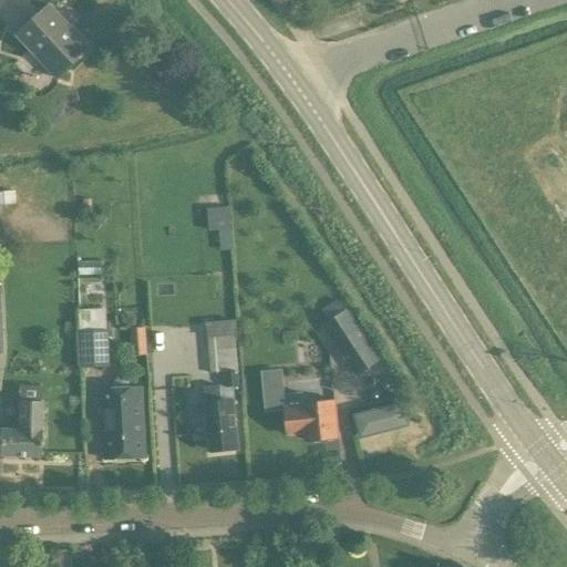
[(89,49),(49,6),(16,35),(55,79),(89,49)]
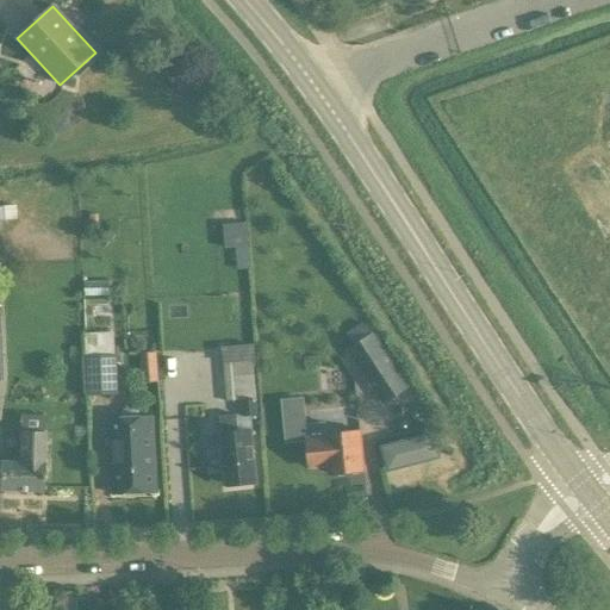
[(502,38),(560,18),(556,8),(498,27),(502,38)]
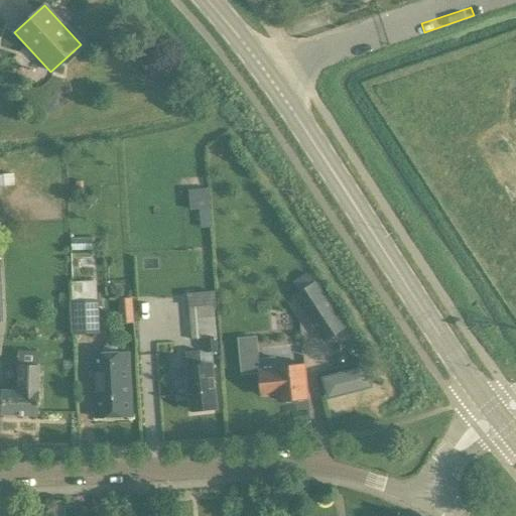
[(189,211),(210,209),(208,188),(187,190),(189,211)]
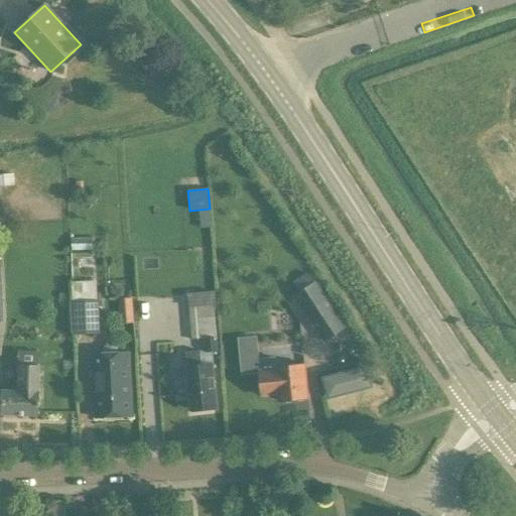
[(515,256),(503,265),(515,285),(515,256)]
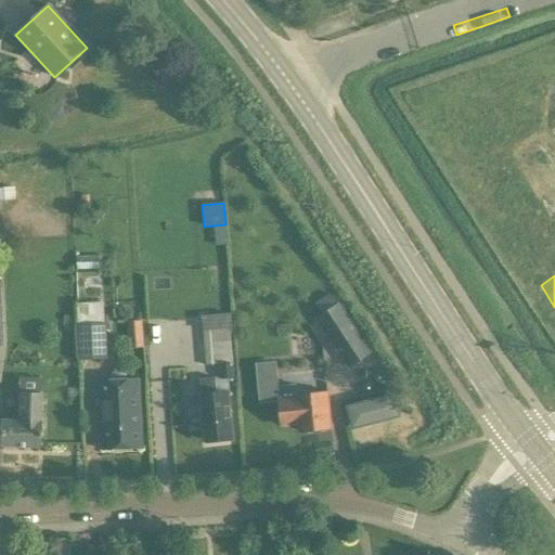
[(322,314),(337,304),(330,294),(315,304),(322,314)]
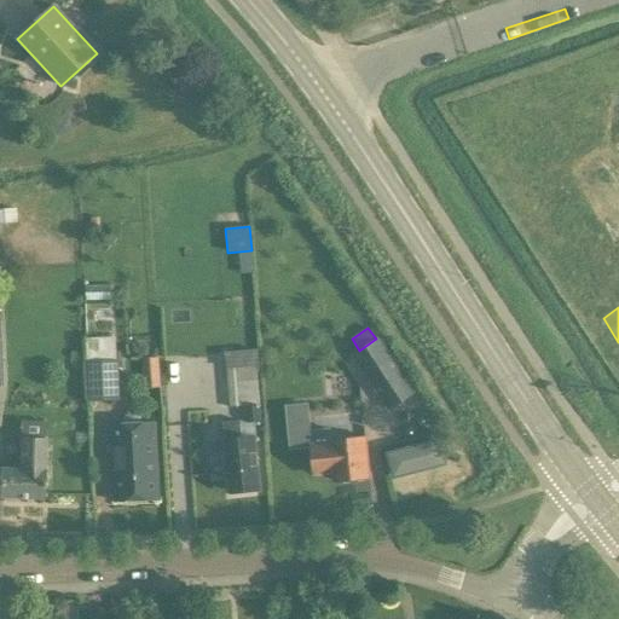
[(359,351),(356,353),(369,374),(364,376),(389,412),(416,394),(379,337),(376,339),(359,351)]
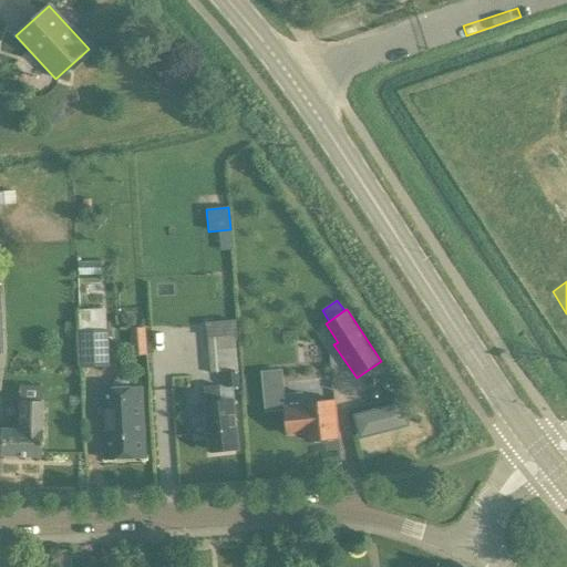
[(131,341),(144,341),(144,328),(131,328),(131,341)]
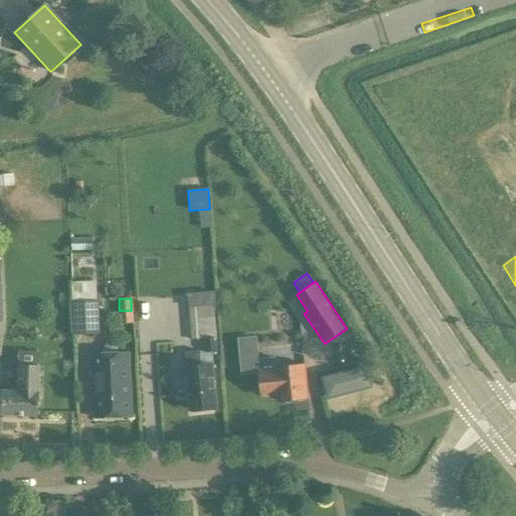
[(98,300),(72,301),(71,301),(73,336),(99,334),(98,300)]
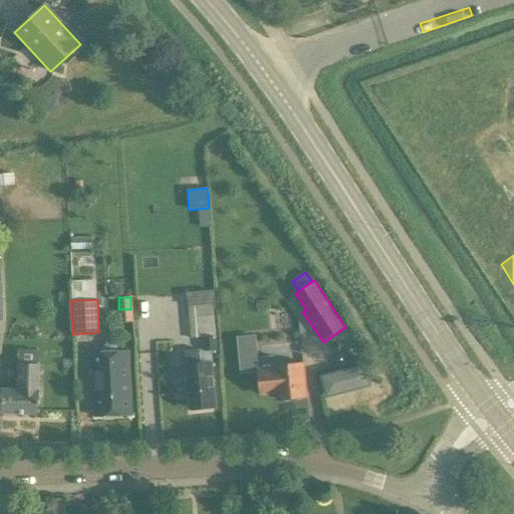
[(213,304),(187,306),(190,339),(203,337),(204,351),(210,351),(212,351),(217,350),(216,338),(216,336),(213,304)]
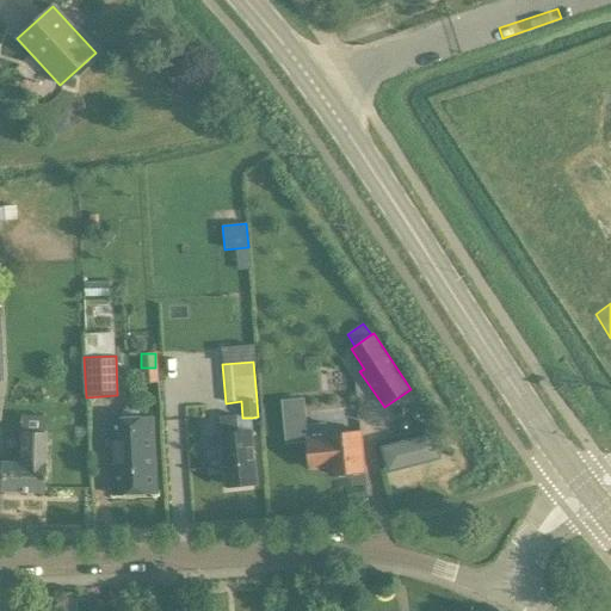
[(152,419),(139,419),(139,412),(134,408),(125,408),(122,412),(122,420),(107,420),(110,495),(154,494),(152,419)]
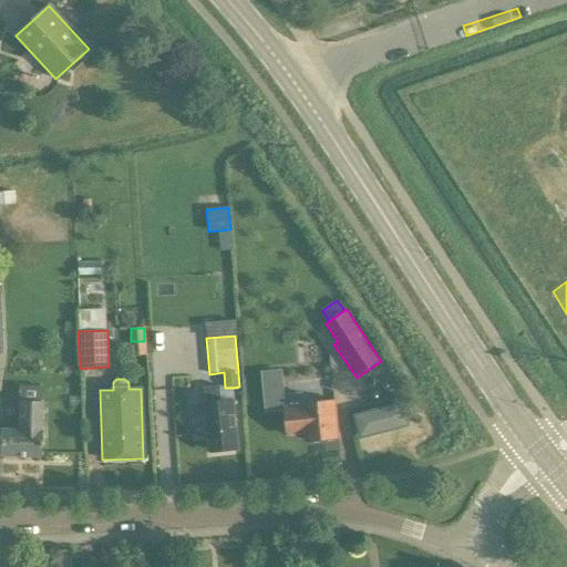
[(39,387),(17,387),(16,431),(0,430),(0,456),(38,457),(39,387)]
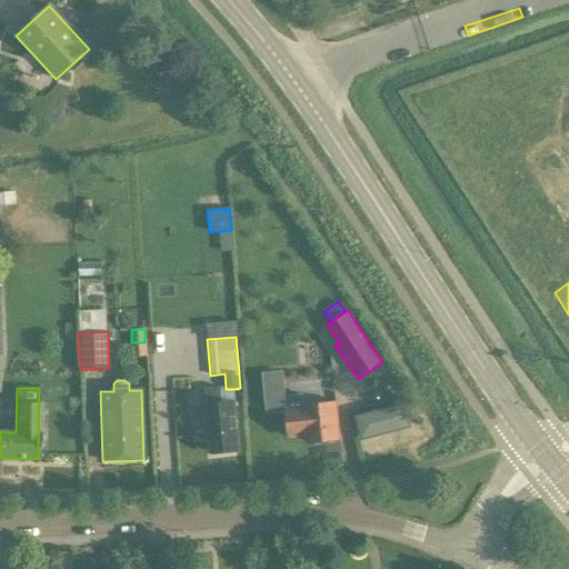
[(219,388),(205,389),(207,420),(205,420),(206,436),(210,436),(211,453),(236,451),(233,432),(237,432),(233,402),(220,403),(219,388)]
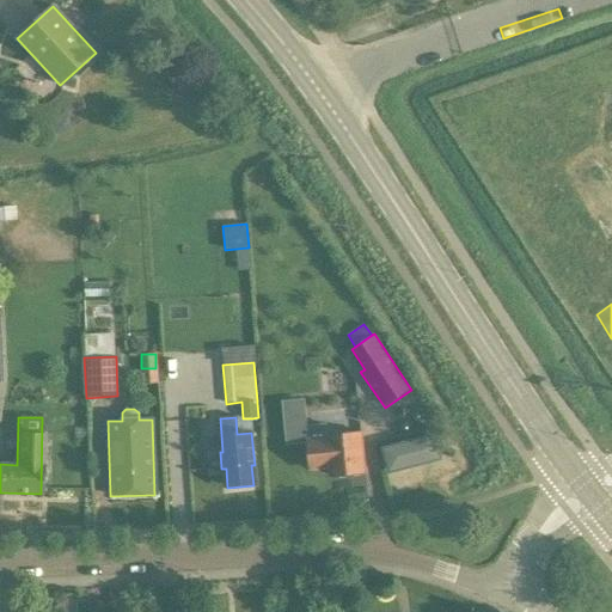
[(325,436),(308,439),(311,469),(330,466),(331,476),(361,473),(359,456),(362,456),(360,432),(325,435),(325,436)]
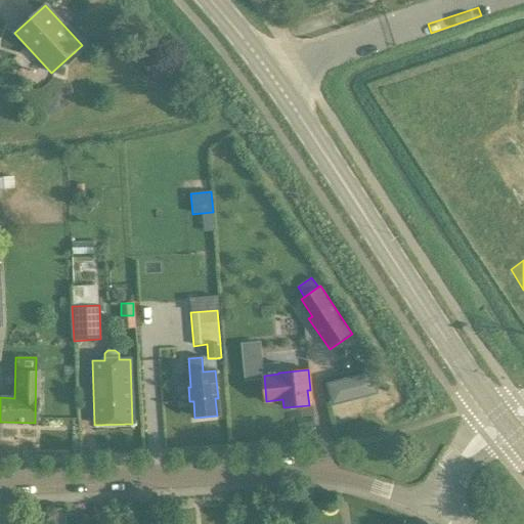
[(374,392),(368,375),(329,385),(334,402),(374,392)]
